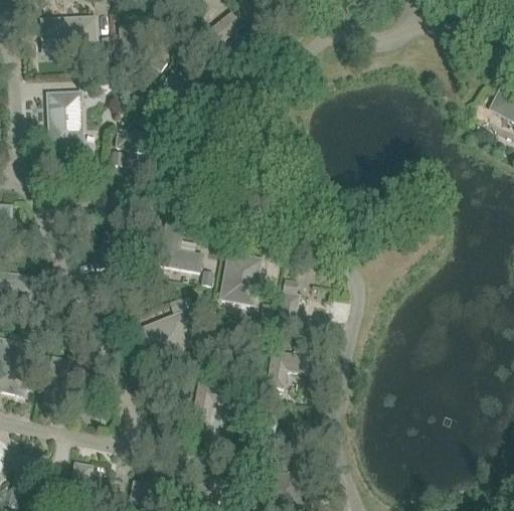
[(254,18),(245,6),(235,13),(243,25),(254,18)]
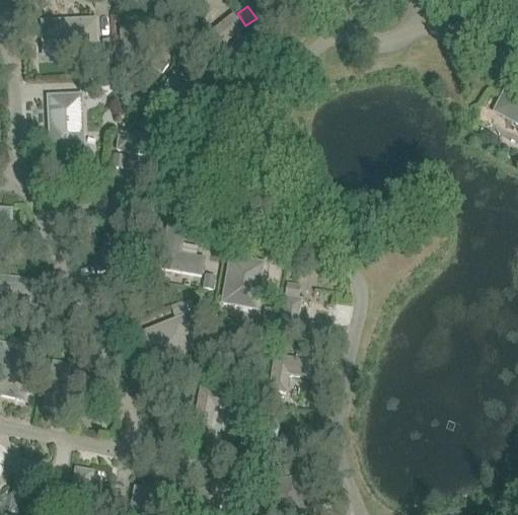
[(197,41),(227,78),(243,66),(224,43),(244,26),(232,12),(197,41)]
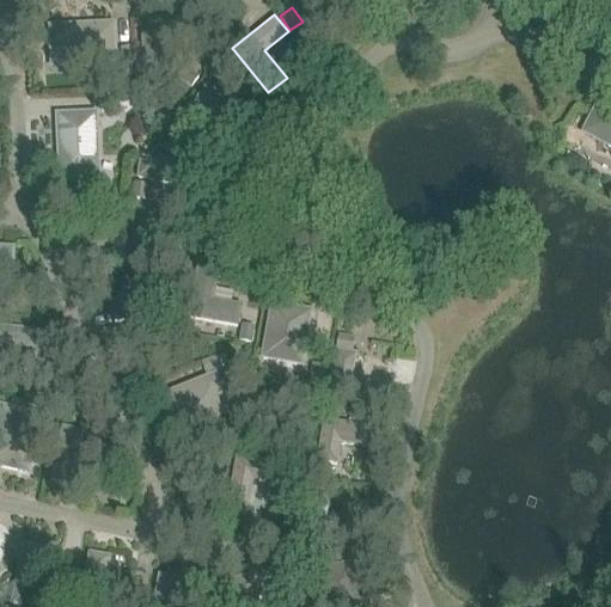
[(47,22),(49,63),(116,61),(115,18),(47,22)]
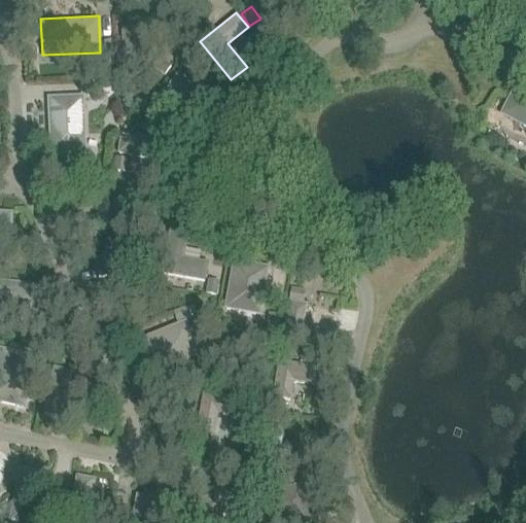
[(120,26),(124,73),(144,71),(141,25),(120,26)]
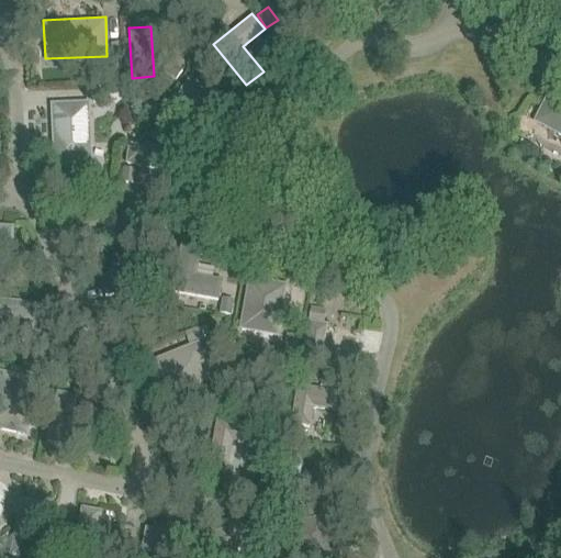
[(123,41),(111,41),(112,56),(123,56),(123,41)]
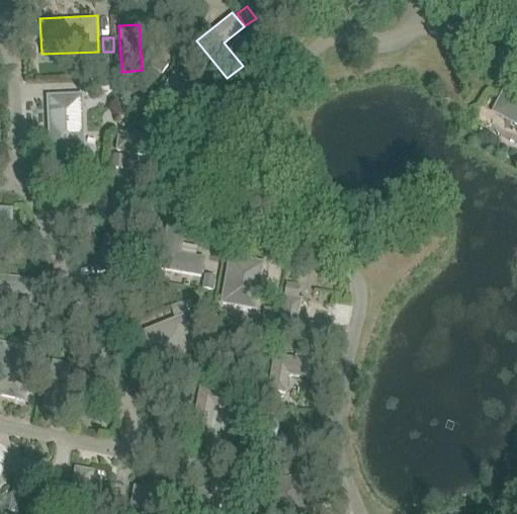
[(162,70),(168,62),(158,54),(152,63),(162,70)]
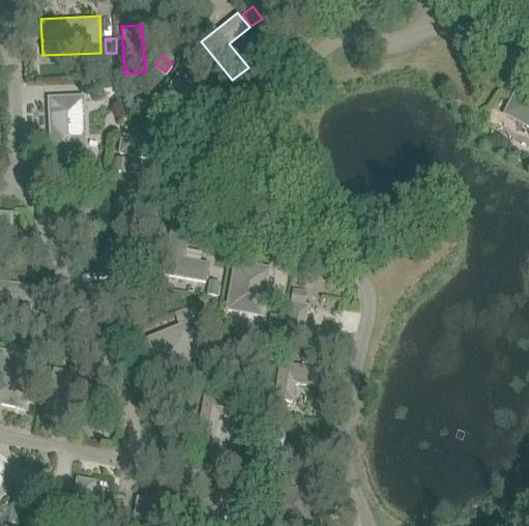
[(167,86),(202,111),(212,95),(177,70),(167,86)]
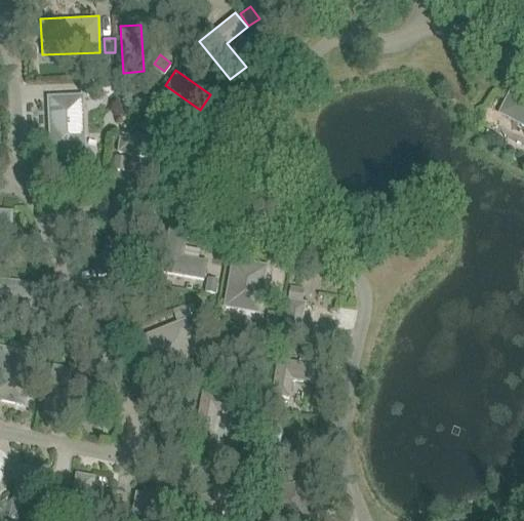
[(523,86),(521,85),(521,83),(516,81),(513,82),(511,86),(511,88),(505,101),(508,103),(511,113),(510,116),(523,123),(523,86)]
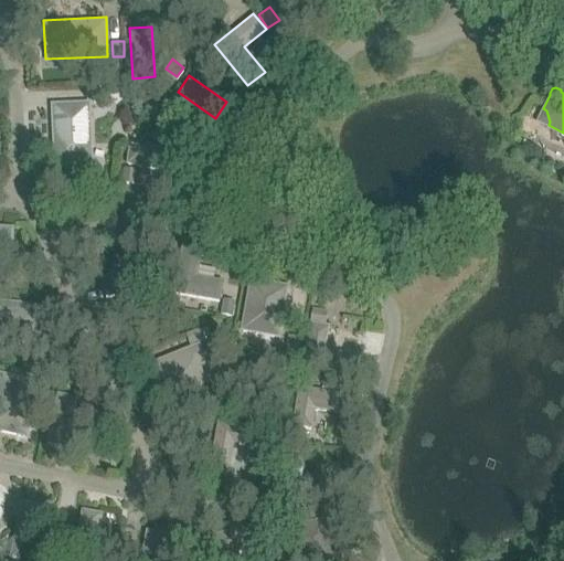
[(51,101),(53,162),(93,160),(89,99),(51,101)]
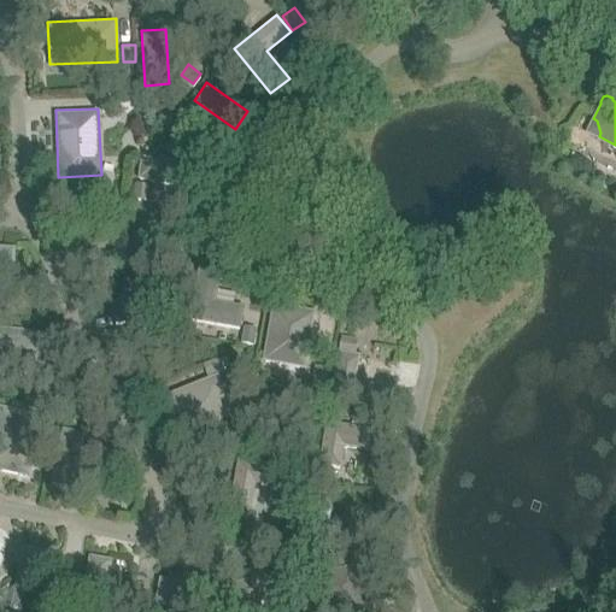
[(186,134),(170,131),(166,152),(182,154),(186,134)]
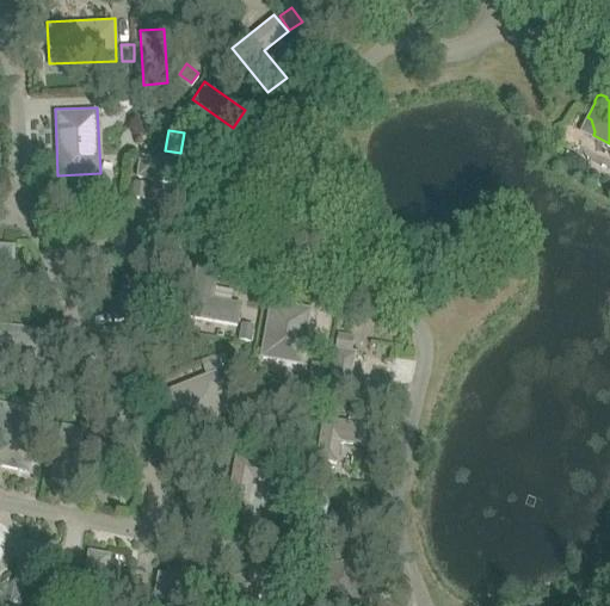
[(136,174),(196,183),(198,160),(139,153),(136,174)]
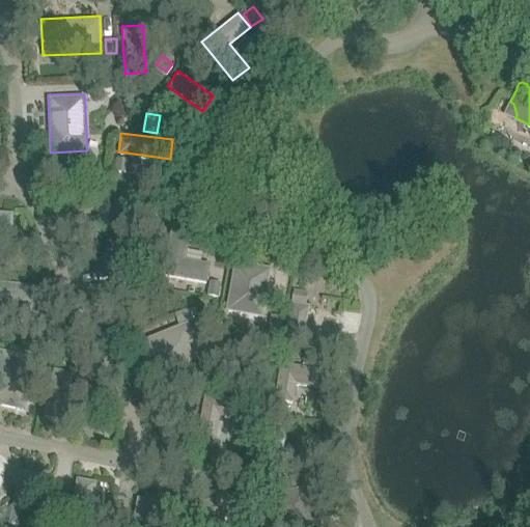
[(128,157),(116,156),(114,168),(126,170),(128,157)]
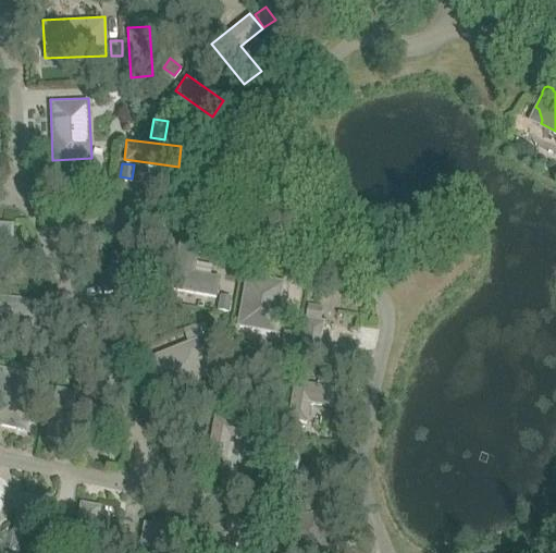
[(0,259),(10,260),(13,221),(0,220),(0,259)]
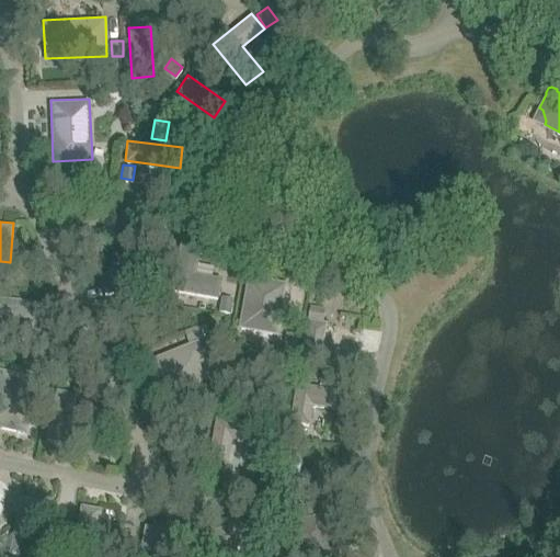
[(196,271),(200,245),(180,240),(172,288),(218,296),(221,275),(196,271)]
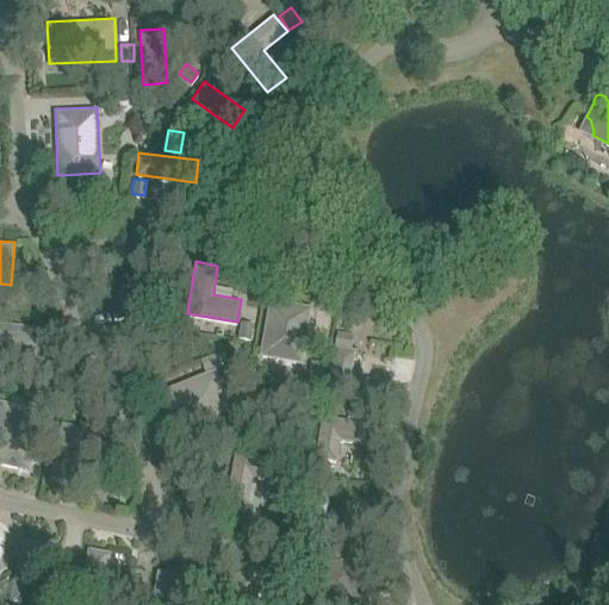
[(125,294),(129,316),(172,307),(165,263),(141,268),(145,291),(125,294)]
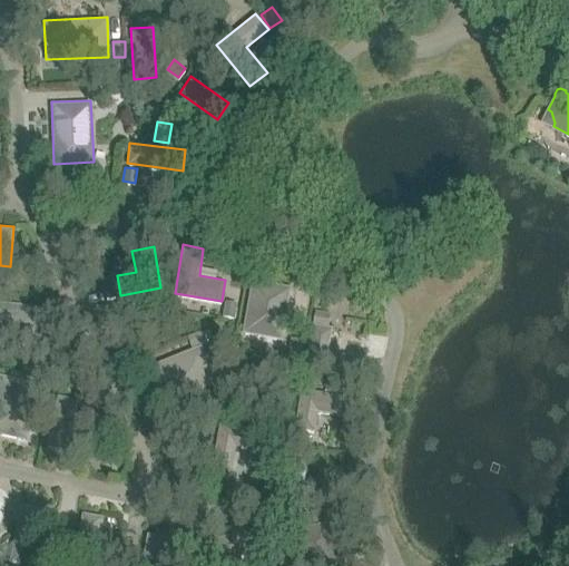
[(242,332),(282,339),(290,285),(251,279),(242,332)]
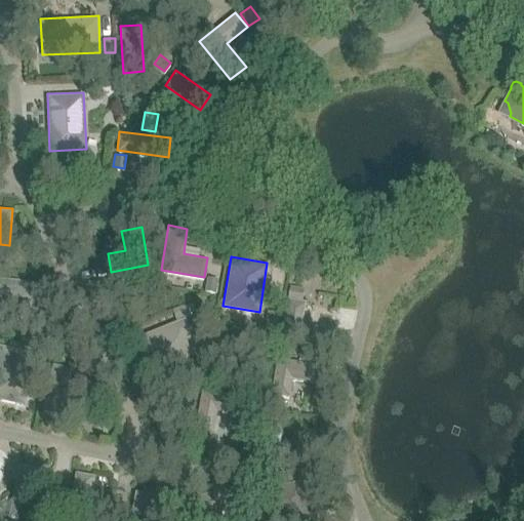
[(96,263),(98,274),(109,272),(107,261),(96,263)]
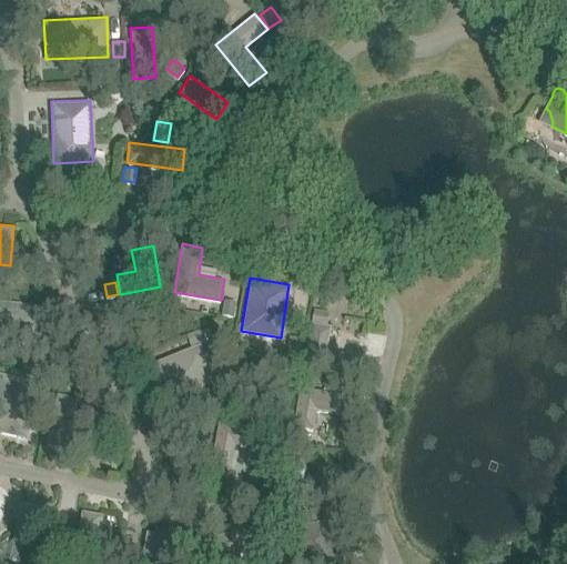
[(221,313),(232,315),(234,302),(223,300),(221,313)]
